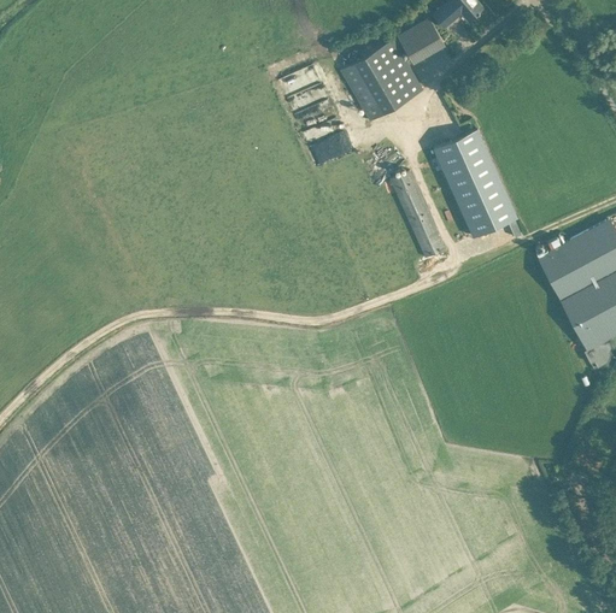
[(463,15),(469,22),(484,10),(475,0),(452,0),(451,1),(434,17),(445,29),(463,15)]
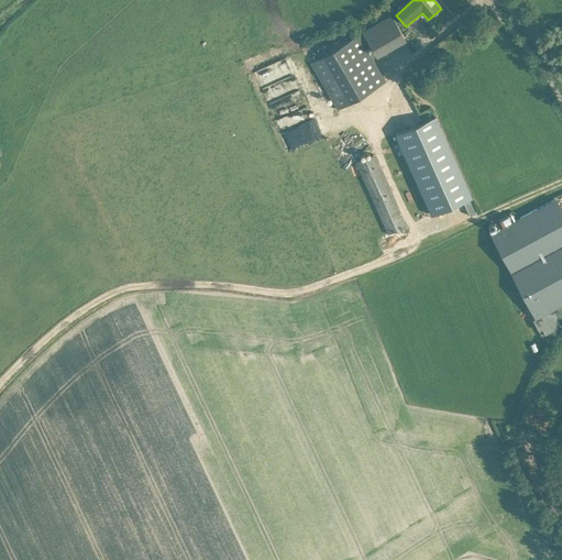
[(363,34),(378,61),(408,44),(393,17),(363,34)]
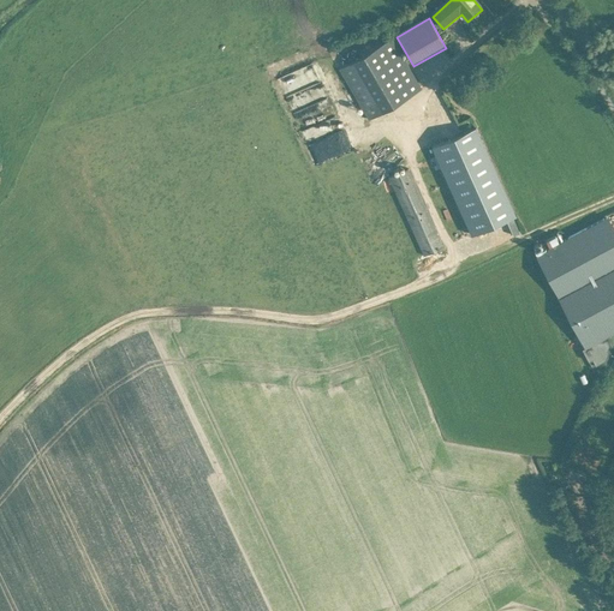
[(393,41),(339,72),(369,123),(423,91),(393,41)]
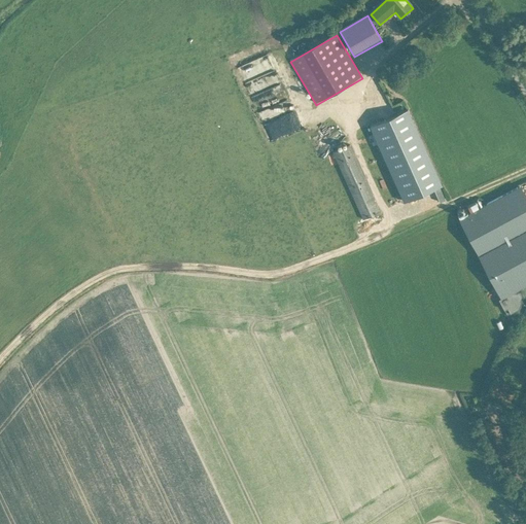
[(264,85),(266,98),(274,96),(272,83),(264,85)]
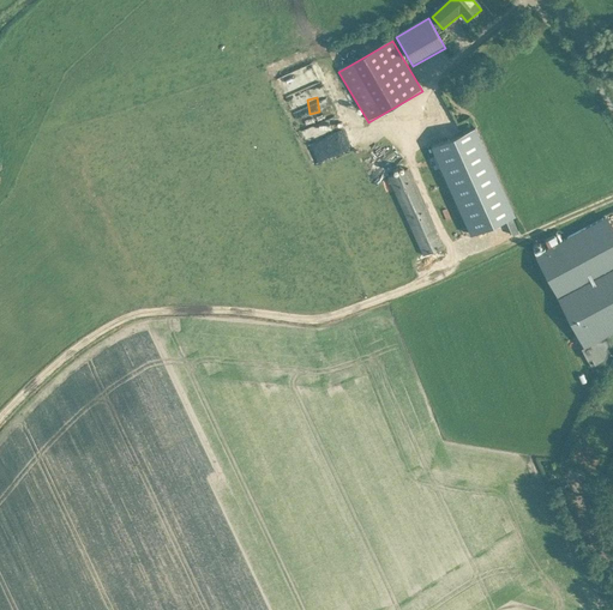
[(305,125),(318,155),(347,142),(340,126),(346,122),(338,109),(305,125)]
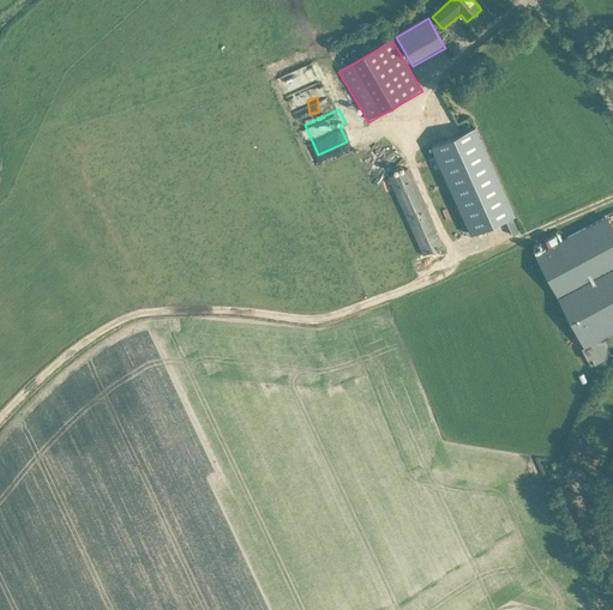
[(516,217),(476,128),(432,149),(472,237),(516,217)]
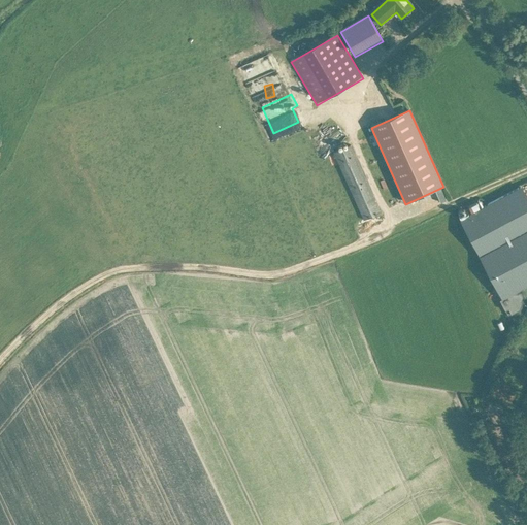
[(382,215),(377,205),(352,148),(335,154),(361,212),(365,222),(382,215)]
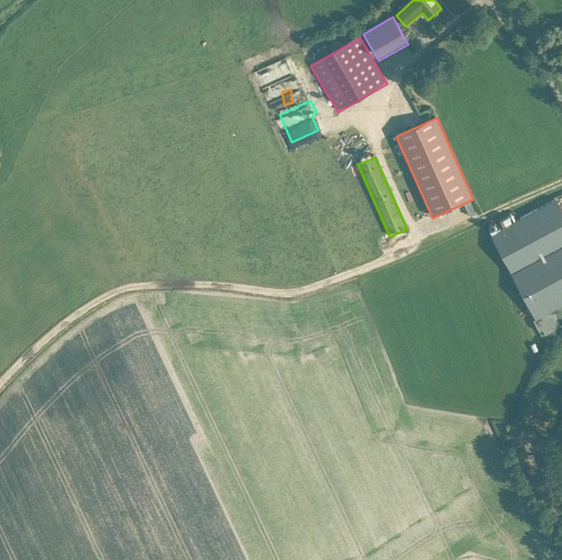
[(542,339),(554,332),(560,319),(555,310),(561,307),(561,212),(555,201),(492,237),(531,311),(528,313),(542,339)]
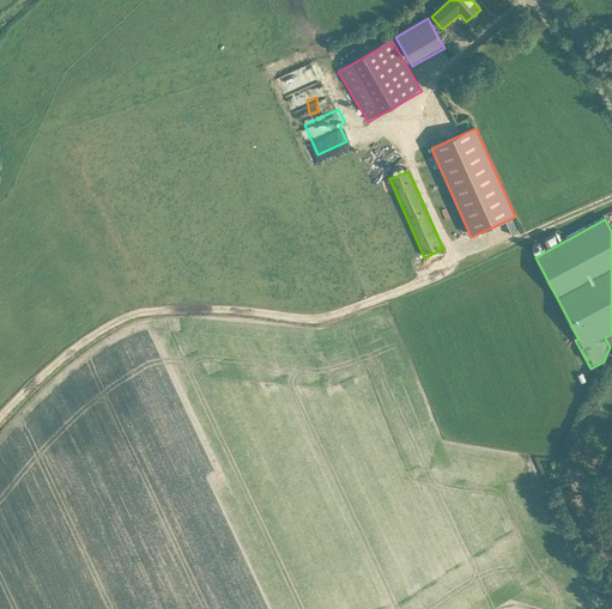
[(557,486),(559,492),(568,487),(565,481),(557,486)]
